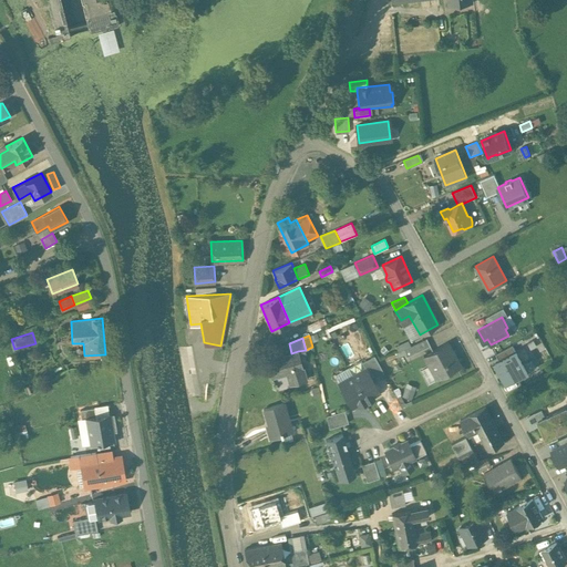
[(426,338),(404,349),(408,356),(430,346),(426,338)]
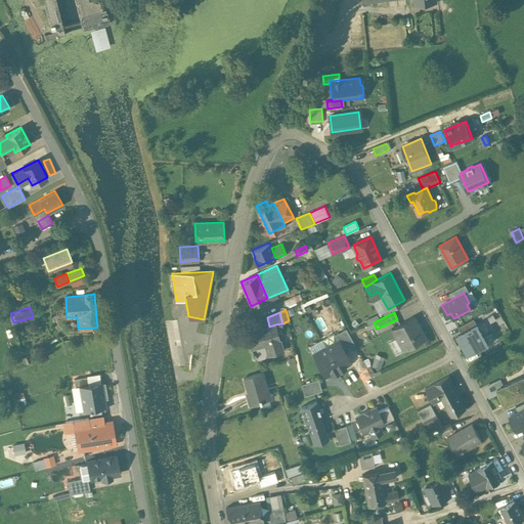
[(415,316),(391,329),(403,350),(426,338),(415,316)]
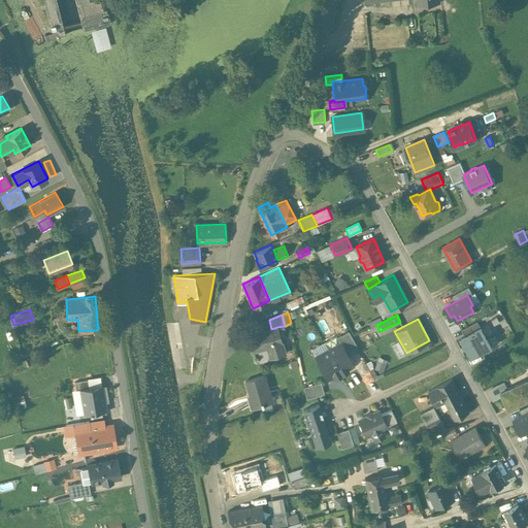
[(271,329),(249,335),(253,351),(267,347),(270,358),(285,354),(277,327),(271,329)]
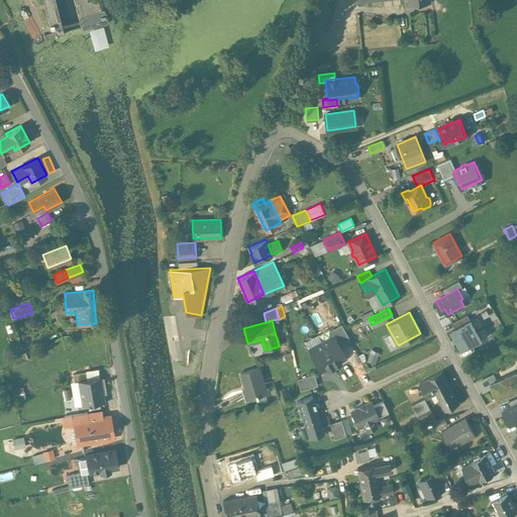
[(483,339),(479,330),(478,331),(471,320),(459,326),(451,330),(458,343),(461,341),(464,347),(471,344),(472,345),(483,339)]
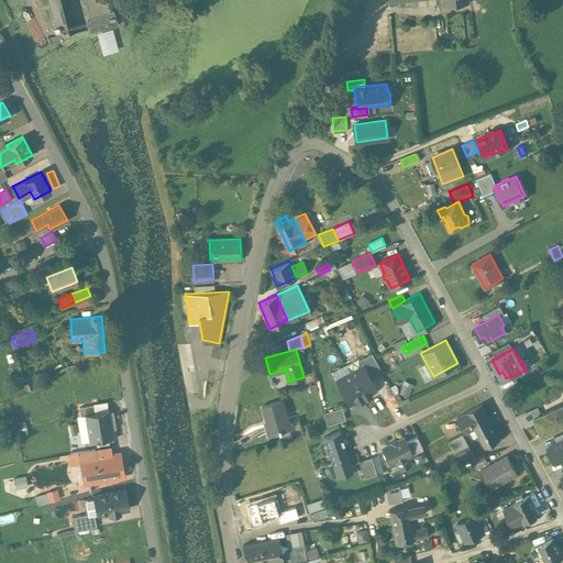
[(381,370),(372,353),(360,360),(363,365),(370,376),(381,370)]
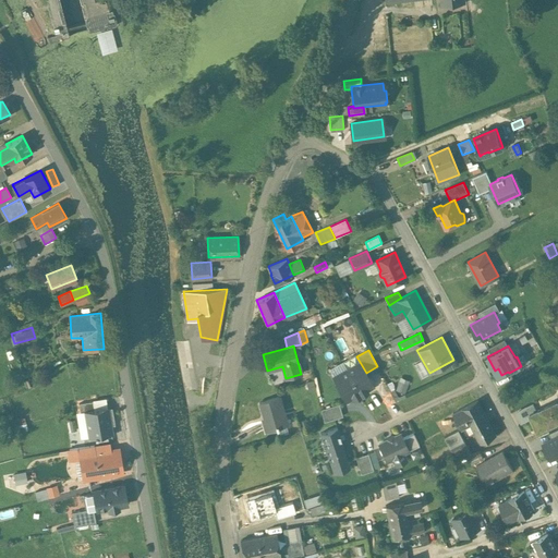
[(366,373),(360,362),(347,368),(361,395),(367,390),(367,389),(374,386),(366,373)]
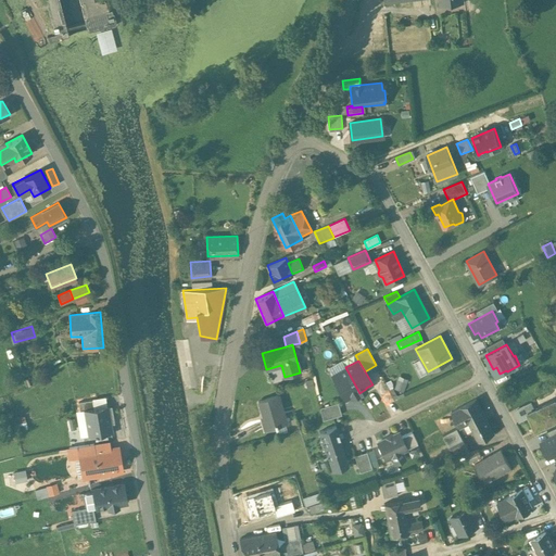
[(359,393),(345,367),(332,375),(345,400),(352,395),(353,396),(359,393)]
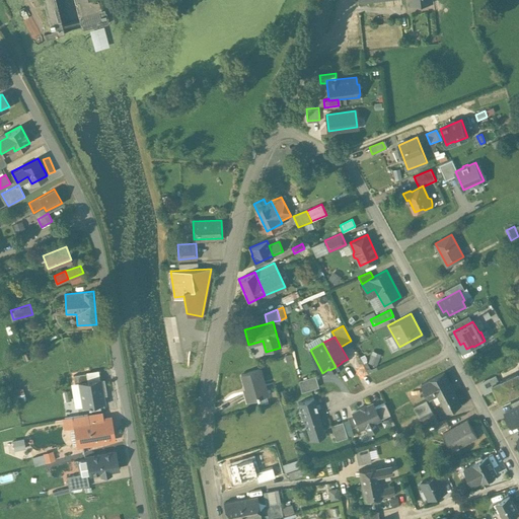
[(371,351),(369,362),(377,364),(379,352),(371,351)]
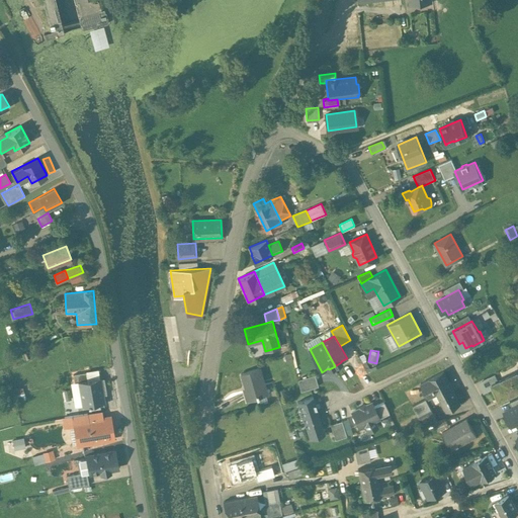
[(259,367),(240,372),(245,390),(243,390),(246,399),(256,396),(257,398),(258,398),(257,395),(265,392),(266,394),(267,393),(259,367)]
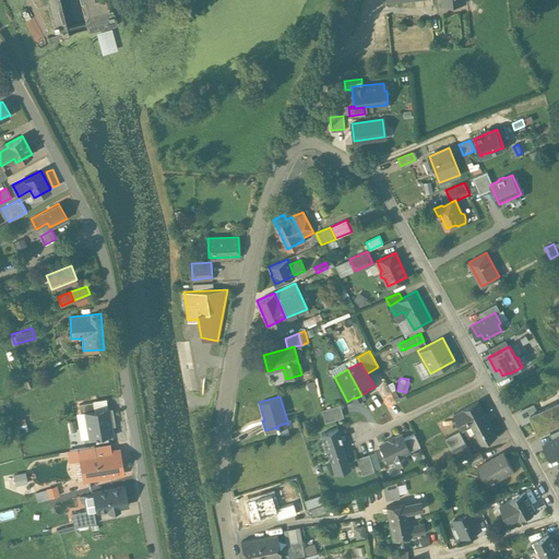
[(93,401),(79,403),(81,412),(85,412),(85,411),(94,409),(93,401)]
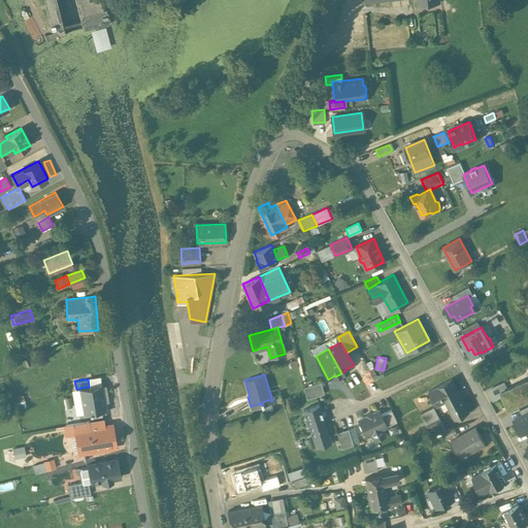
[(469,411),(453,378),(429,391),(436,405),(446,401),(455,419),(469,411)]
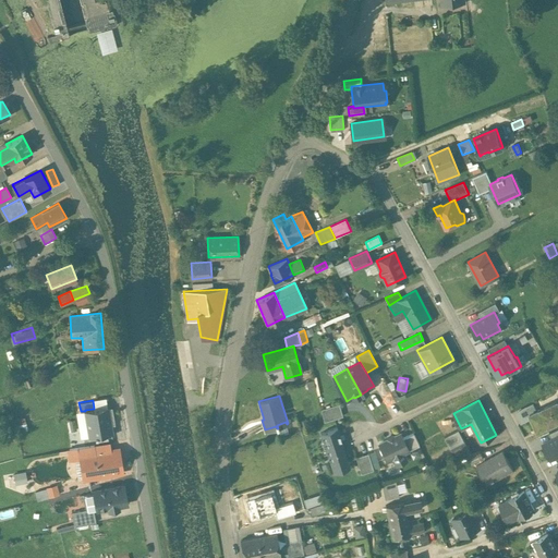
[(557,402),(557,401),(530,414),(537,431),(557,421),(557,402)]
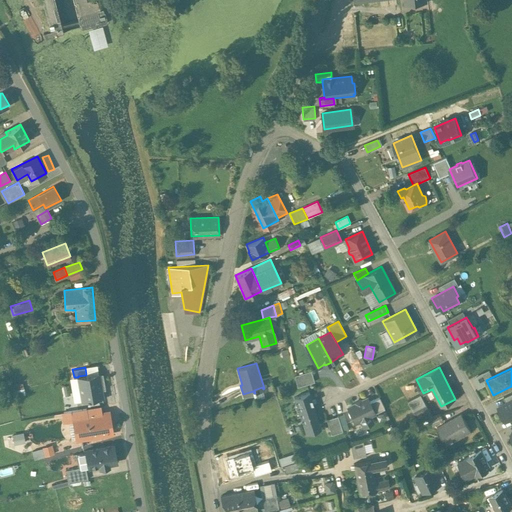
[(311,370),(294,374),(297,386),(314,381),(311,370)]
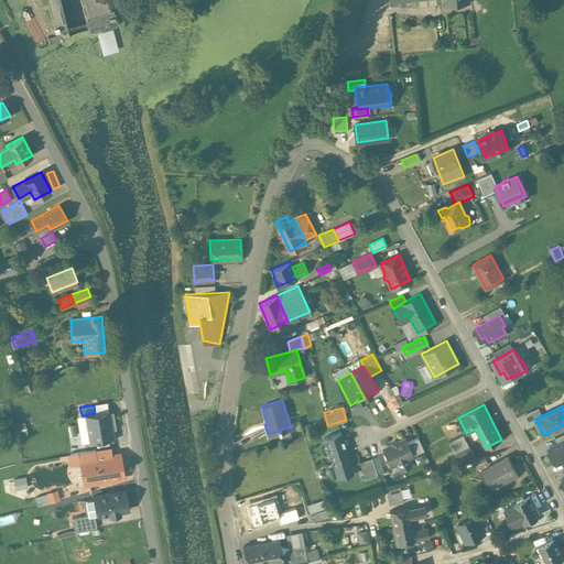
[(95,413),(86,414),(86,415),(90,441),(96,440),(97,441),(98,441),(98,440),(114,436),(109,411),(95,413)]
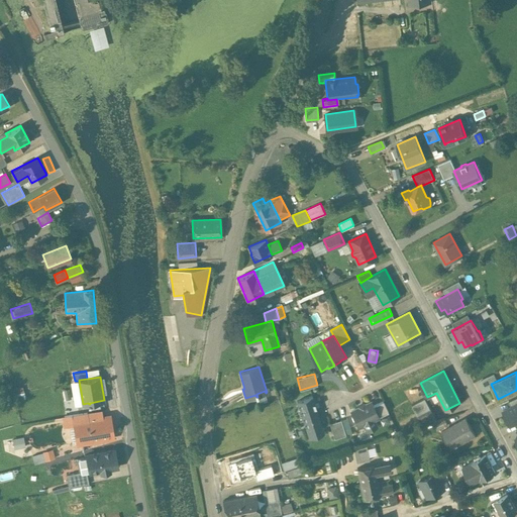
[(24,388),(15,390),(17,398),(26,395),(24,388)]
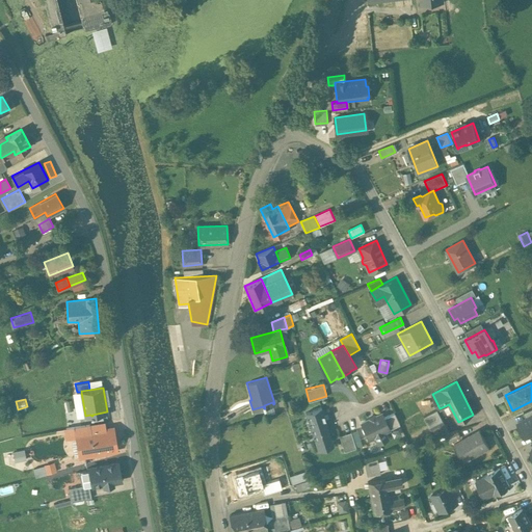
[(321,406),(306,411),(308,419),(306,419),(309,427),(311,427),(316,444),(331,439),(321,406)]
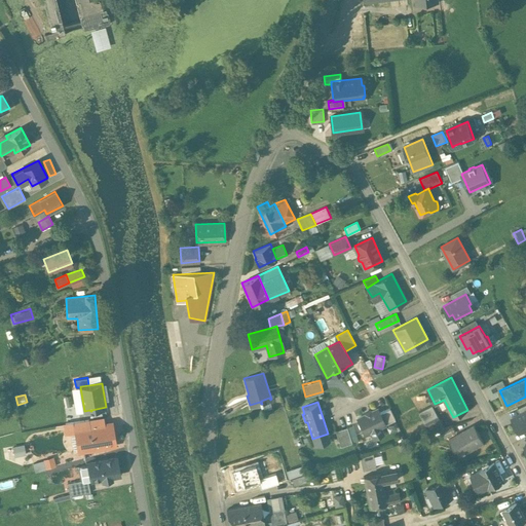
[(445,428),(433,405),(419,412),(430,433),(440,429),(445,428)]
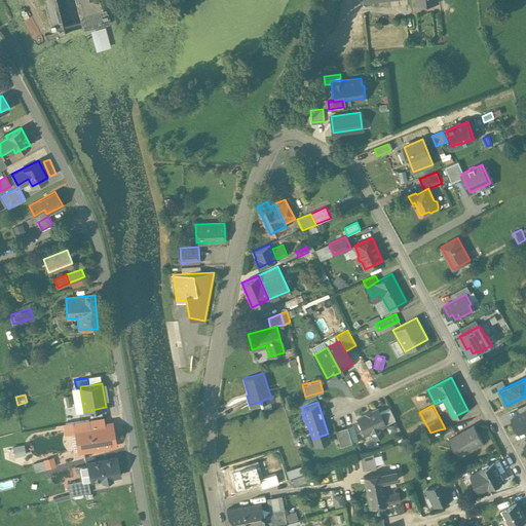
[(389,408),(379,413),(384,424),(395,419),(389,408)]
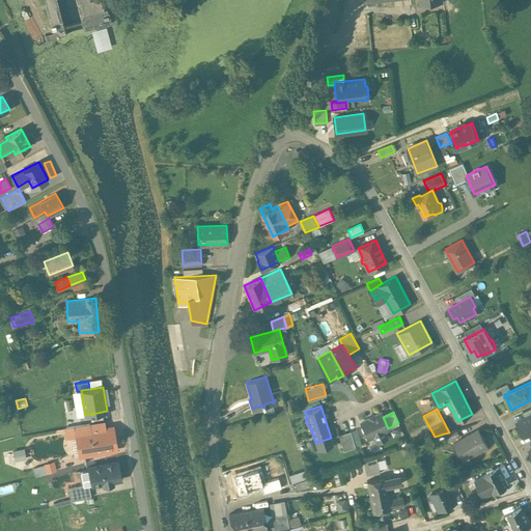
[(381,413),(361,422),(368,439),(373,436),(376,441),(386,436),(384,431),(389,429),(388,428),(383,417),(381,413)]
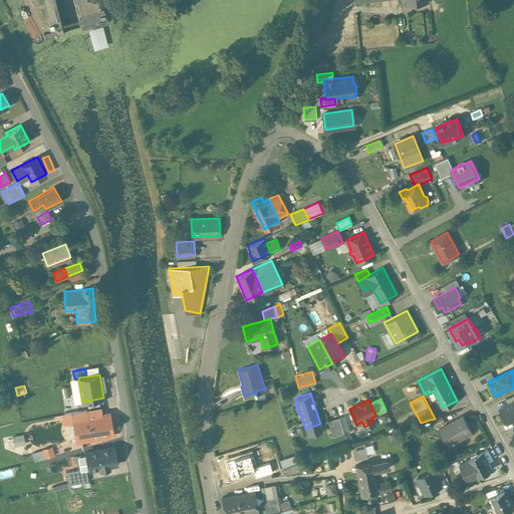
[(513,401),(503,407),(505,411),(502,412),(507,423),(513,419),(513,401)]
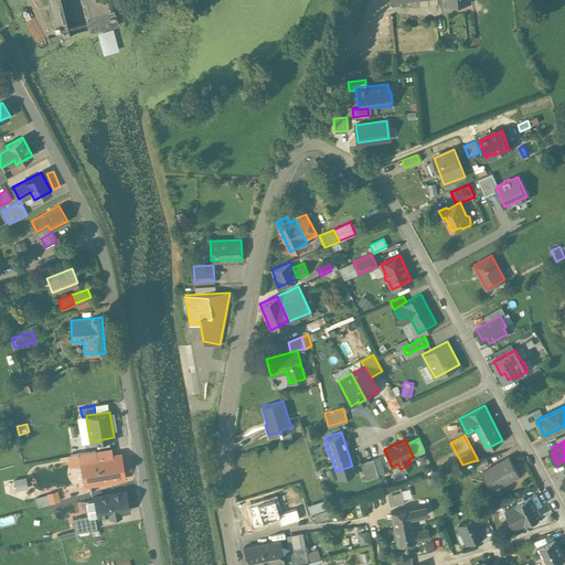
[(112,446),(66,455),(68,466),(80,465),(84,487),(125,479),(119,451),(113,452),(112,446)]
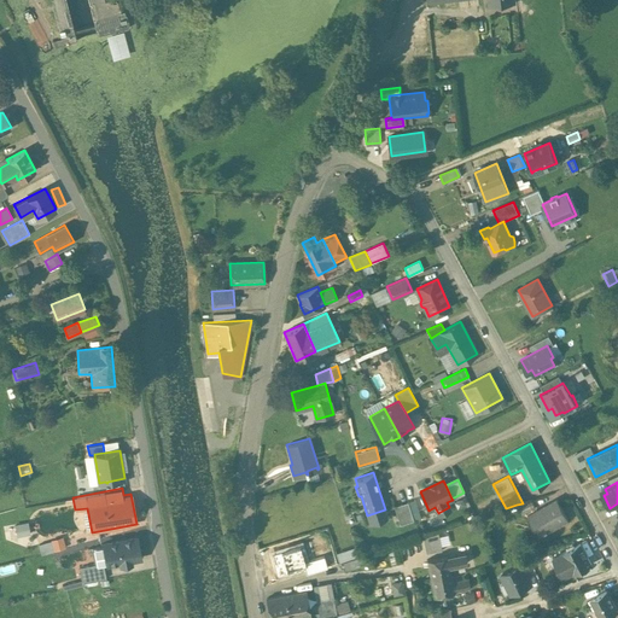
[(558,499),(528,516),(534,526),(540,523),(544,532),(546,534),(548,532),(548,530),(569,519),(558,499)]
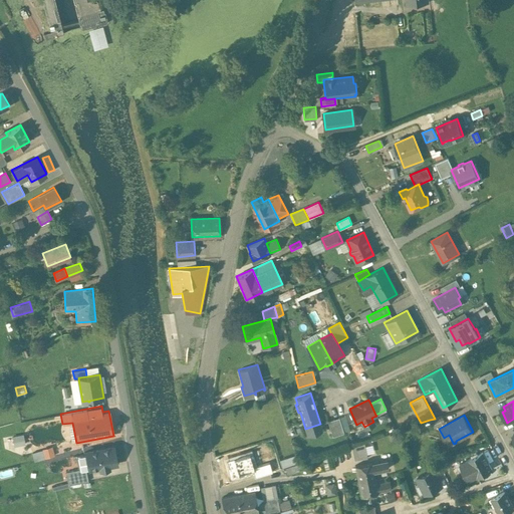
[(435,419),(430,420),(434,428),(446,422),(443,416),(435,419)]
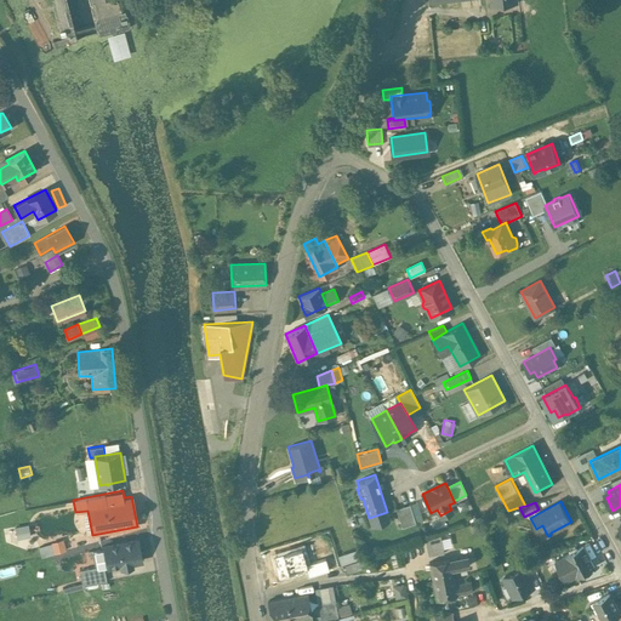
[(410,505),(397,508),(403,527),(416,523),(414,516),(410,505)]
